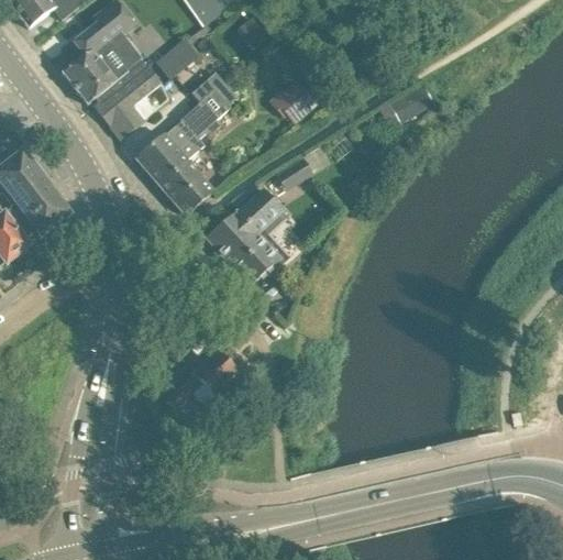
[(7,0),(28,28),(53,9),(61,20),(84,0),(7,0)]
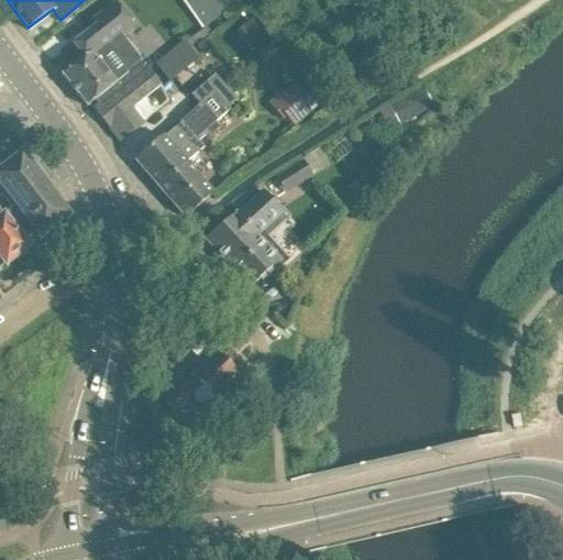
[(62,72),(87,105),(95,98),(98,102),(138,73),(112,40),(134,23),(117,0),(114,0),(92,18),(97,22),(73,41),(84,55),(62,72)]
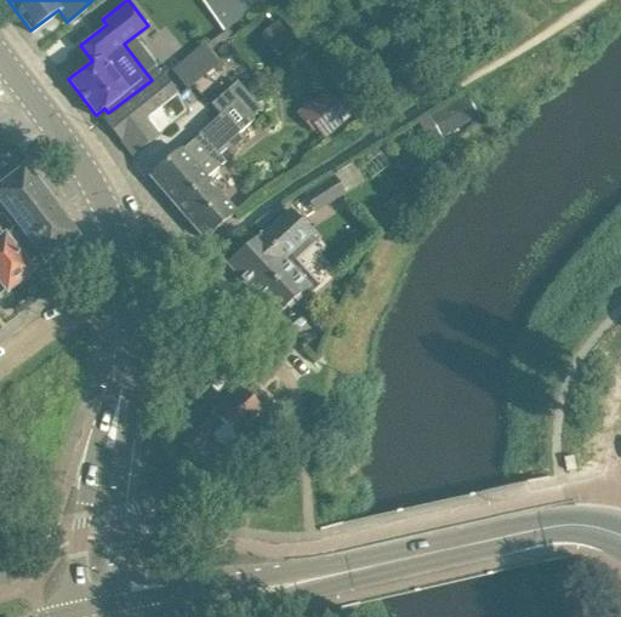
[(204,0),(224,27),(257,0),(204,0)]
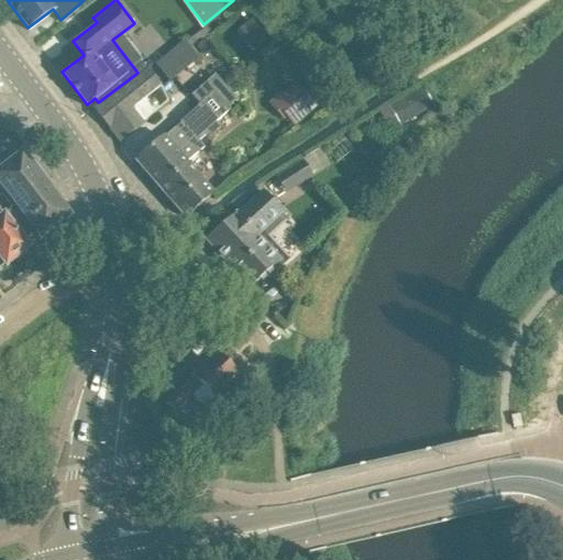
[(156,62),(168,77),(198,55),(185,39),(156,62)]
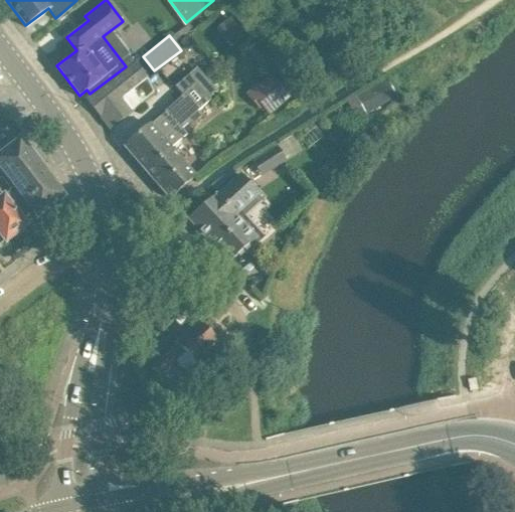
[(110,126),(126,114),(154,92),(147,76),(134,59),(126,66),(90,94),(87,97),(101,116),(102,115),(110,126)]
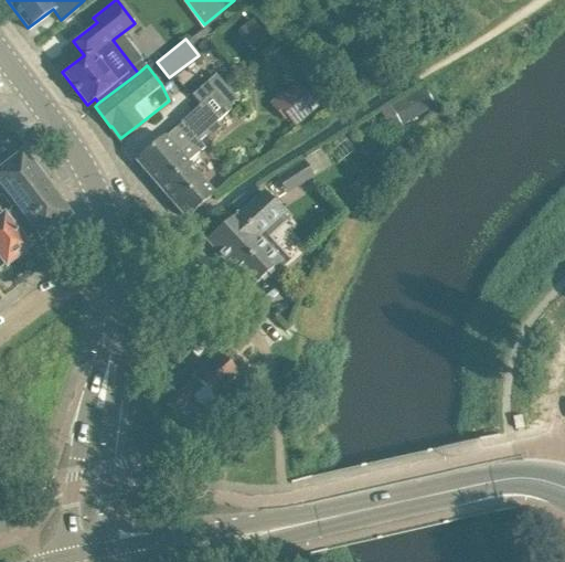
[(318,103),(298,81),(277,99),(296,122),(318,103)]
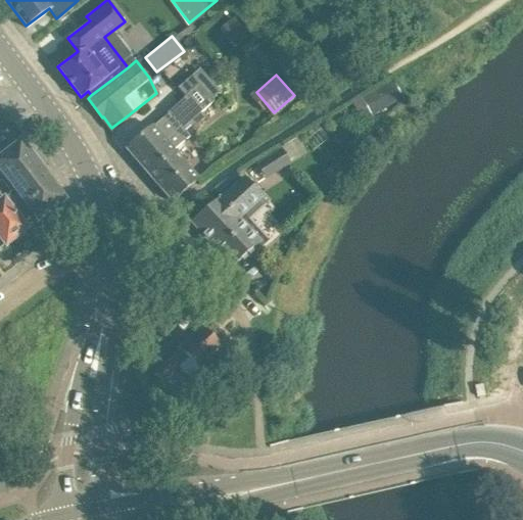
[(391,79),(361,97),(371,115),(402,97),(391,79)]
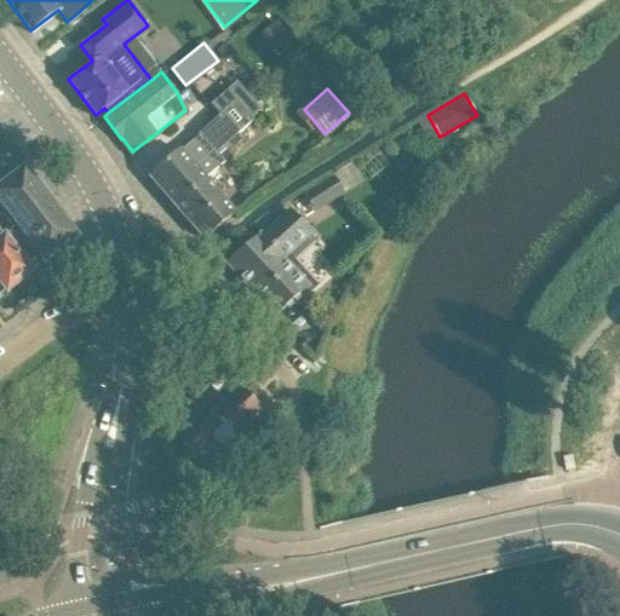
[(166,195),(173,203),(205,177),(224,159),(216,150),(252,117),(235,97),(197,131),(199,132),(181,149),(179,147),(148,174),(151,178),(153,176),(168,193),(166,195)]
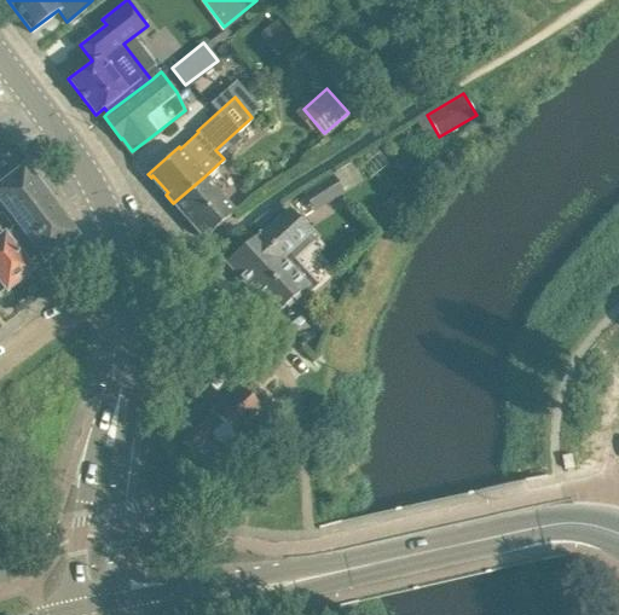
[(77,235),(23,164),(4,180),(0,183),(0,227),(27,262),(39,253),(45,260),(63,245),(65,249),(76,241),(74,237),(77,235)]
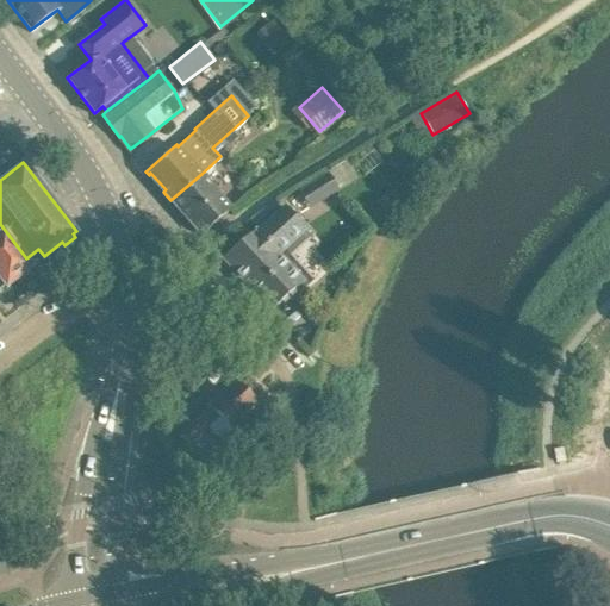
[(327,172),(304,186),(298,189),(309,205),(324,195),(337,187),(327,172)]
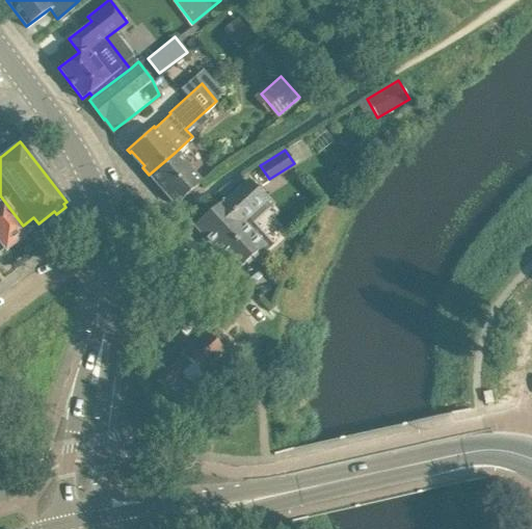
[(201,180),(187,164),(176,152),(149,175),(175,204),(201,180)]
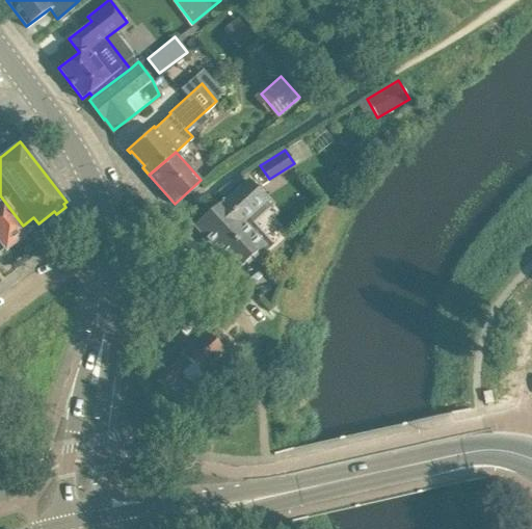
[(194,222),(193,223),(235,270),(250,256),(254,260),(266,247),(241,220),(266,199),(247,178),(223,201),(222,200),(194,223),(194,222)]
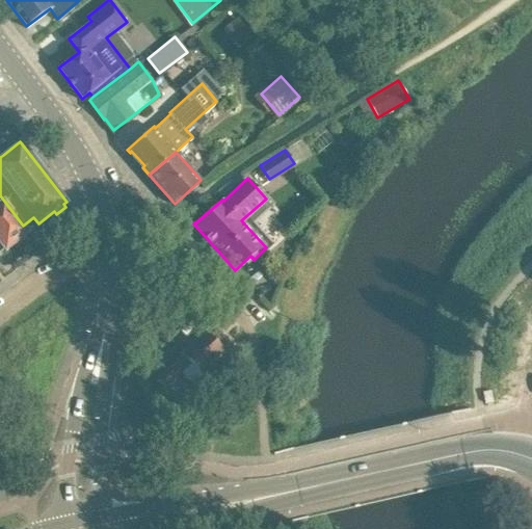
[(23,226),(0,195),(0,249),(4,247),(5,248),(27,232),(23,226)]
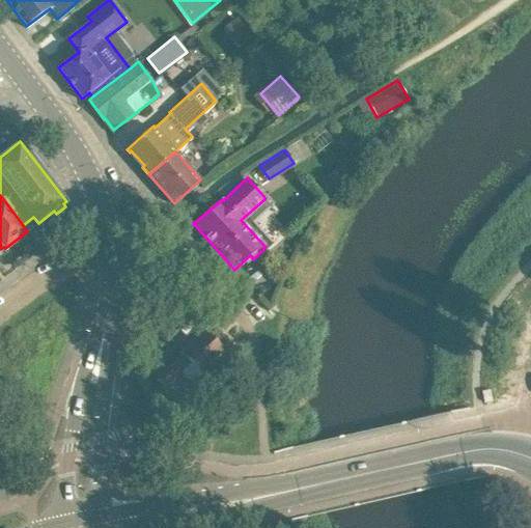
[(203,330),(156,378),(165,386),(189,361),(202,373),(225,351),(203,330)]
